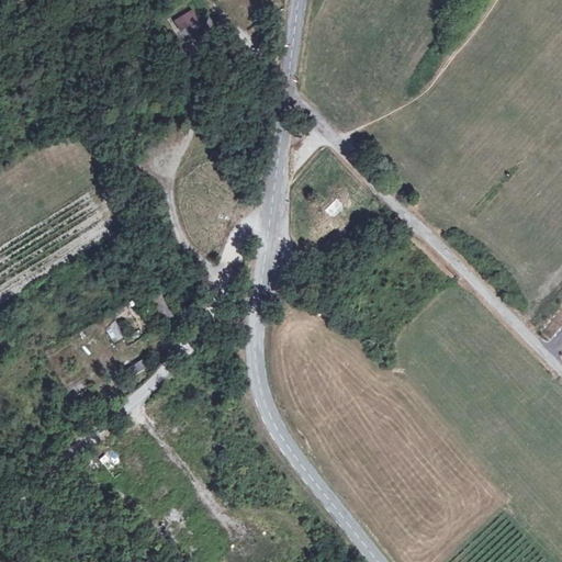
[(192,8),(173,19),(180,29),(199,19),(192,8)]
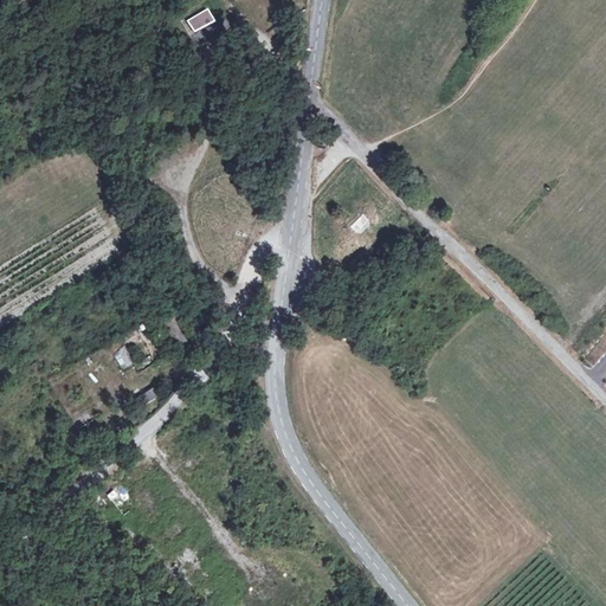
[(207,28),(191,33),(193,43),(210,38),(207,28)]
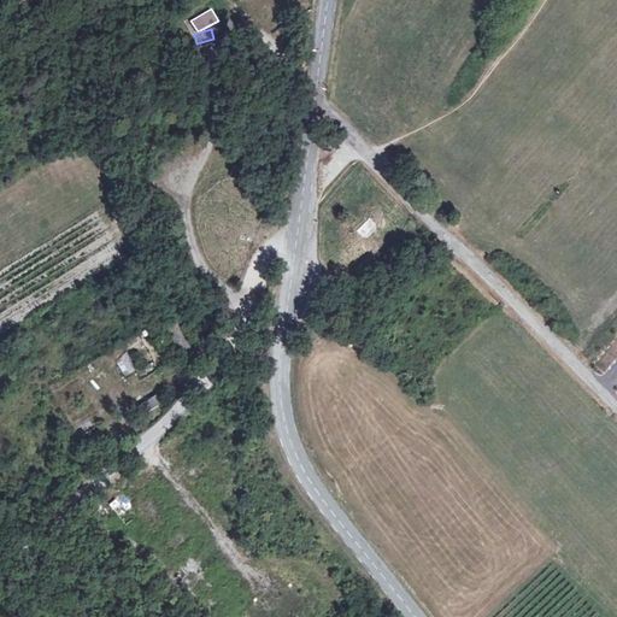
[(375,224),(370,218),(358,231),(364,236),(368,238),(374,231),(375,234),(378,231),(376,229),(375,224)]
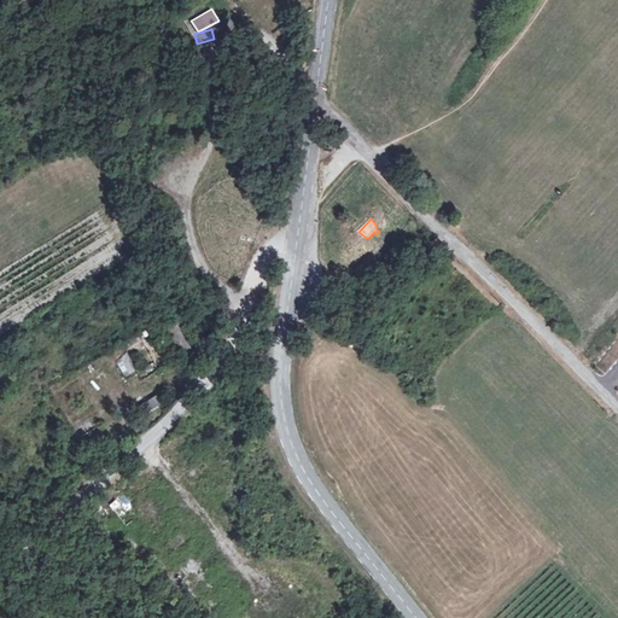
[(157,396),(138,408),(143,415),(161,403),(157,396)]
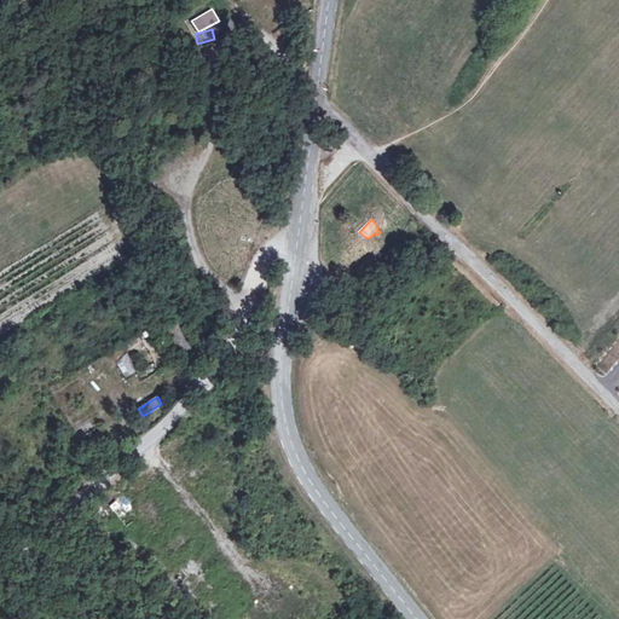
[(123,497),(110,503),(120,525),(134,518),(123,497)]
